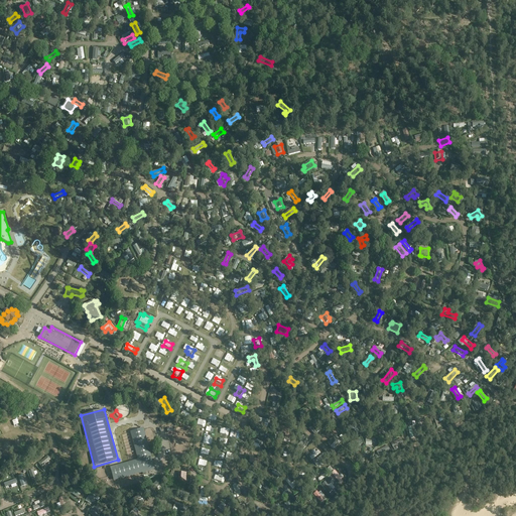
[(33,412),(27,415),(29,420),(36,418),(33,412)]
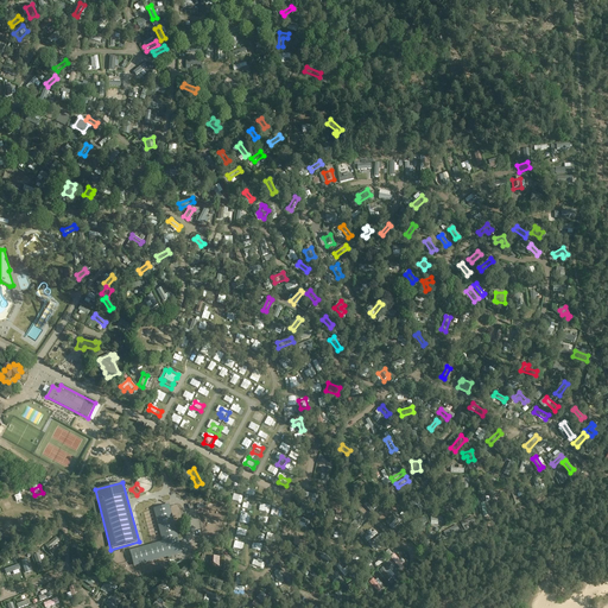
[(154,501),(159,496),(149,486),(144,492),(154,501)]
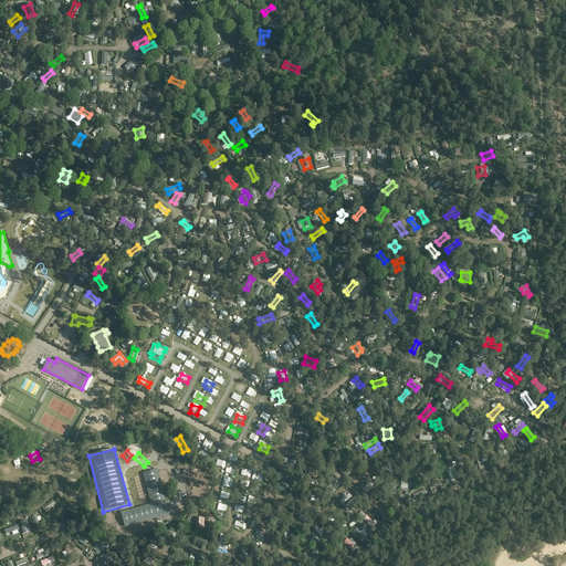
[(356,462),(358,460),(365,469),(368,467),(359,454),(354,459),(356,462)]
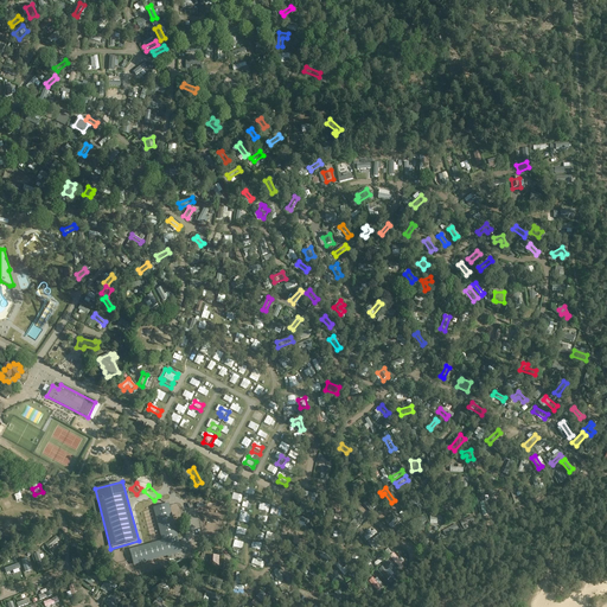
[(466,497),(467,499),(478,498),(477,487),(473,487),(473,494),(466,497)]
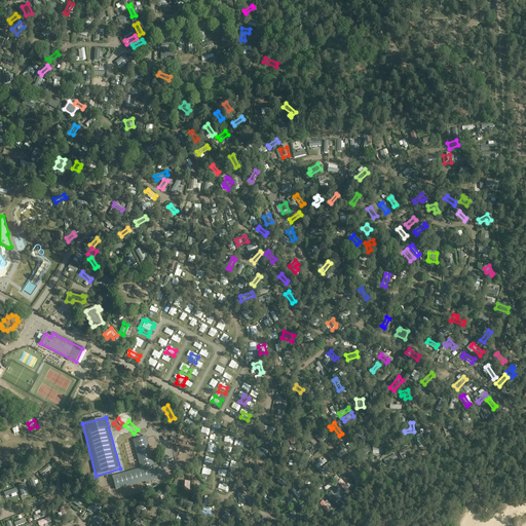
[(298,437),(288,435),(287,439),(294,441),(293,444),(297,444),(298,437)]
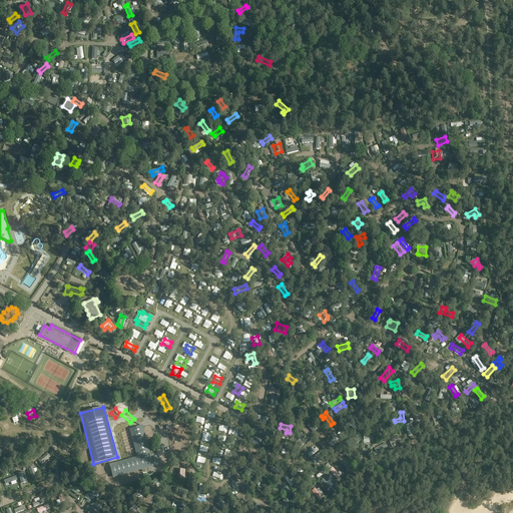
[(309,424),(307,426),(313,433),(316,431),(309,424)]
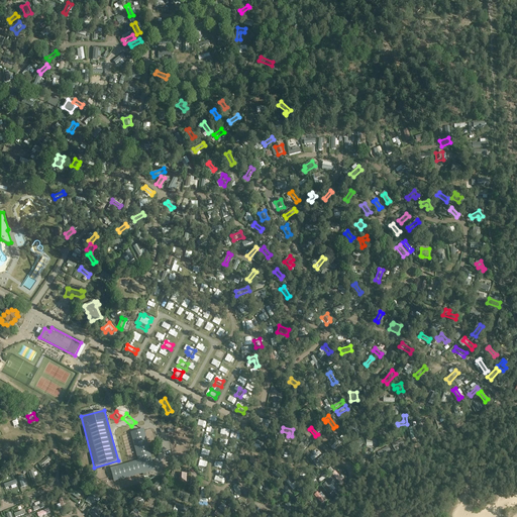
[(154,471),(143,429),(130,432),(138,460),(110,469),(114,482),(154,471)]
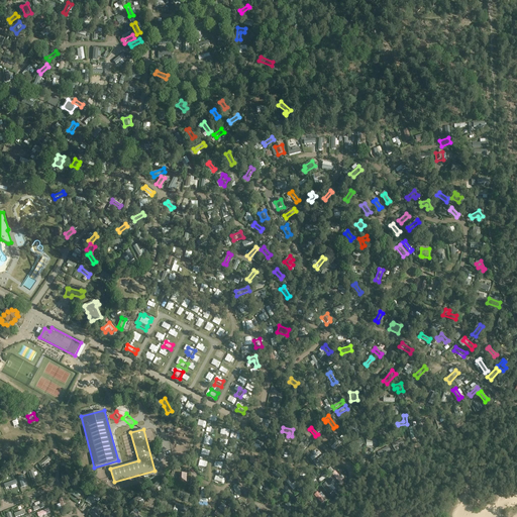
[(268,434),(259,429),(256,433),(266,438),(268,434)]
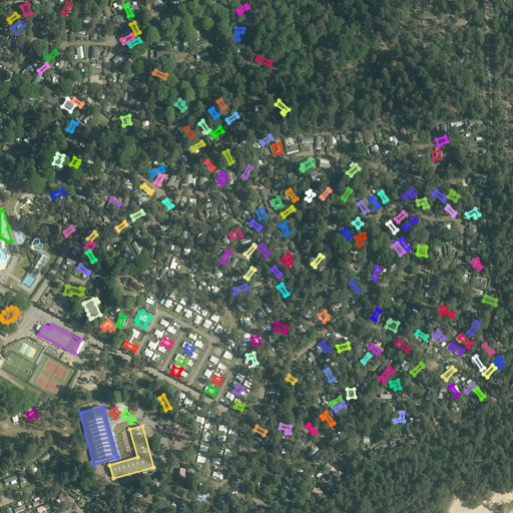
[(401,439),(399,436),(389,441),(391,444),(401,439)]
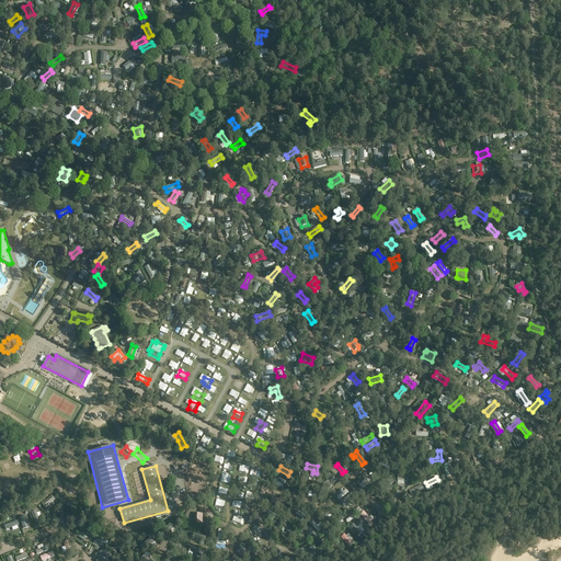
[(132,493),(137,487),(135,483),(128,490),(132,493)]
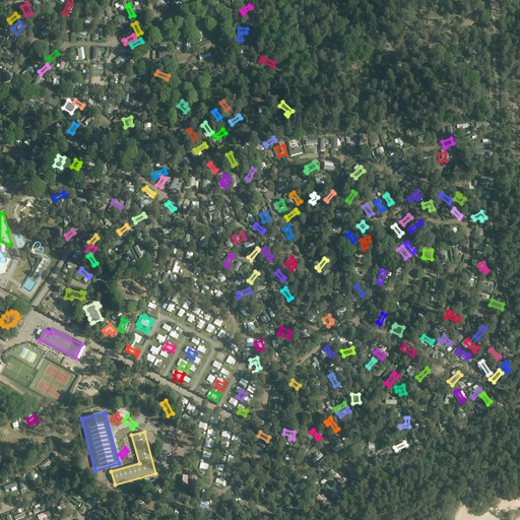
[(384,458),(392,453),(389,449),(381,454),(384,458)]
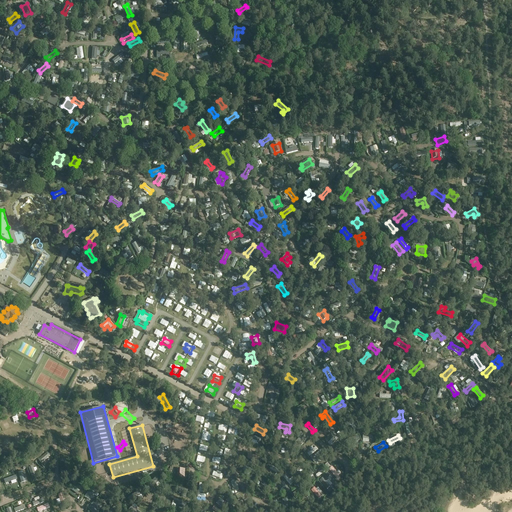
[(315,447),(307,454),(309,456),(317,450),(315,447)]
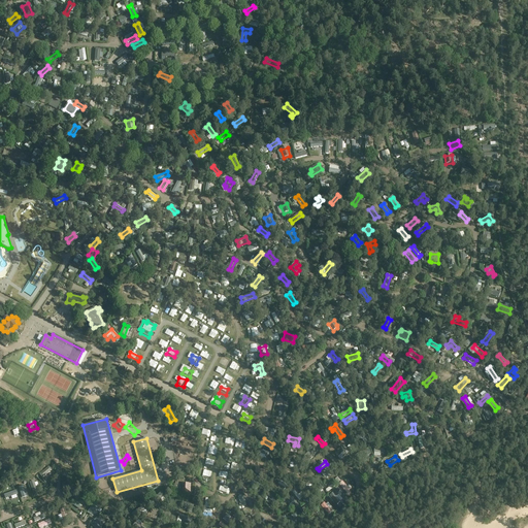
[(331,465),(321,473),(324,476),(334,468),(331,465)]
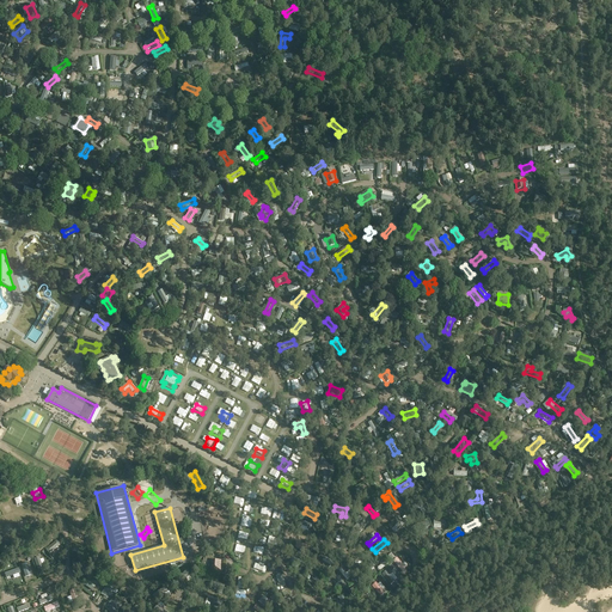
[(56,543),(47,552),(51,557),(61,548),(56,543)]
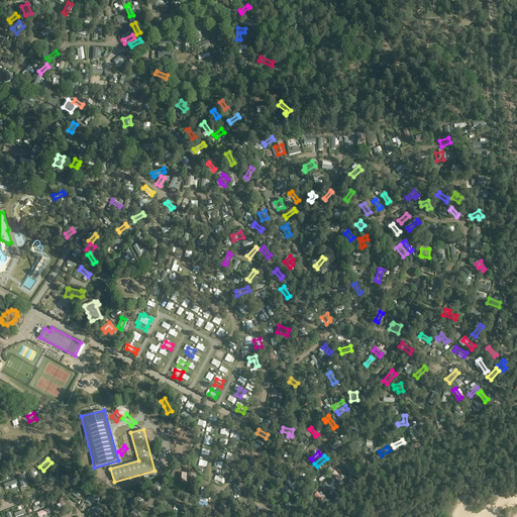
[(273,475),(282,480),(284,477),(275,471),(273,475)]
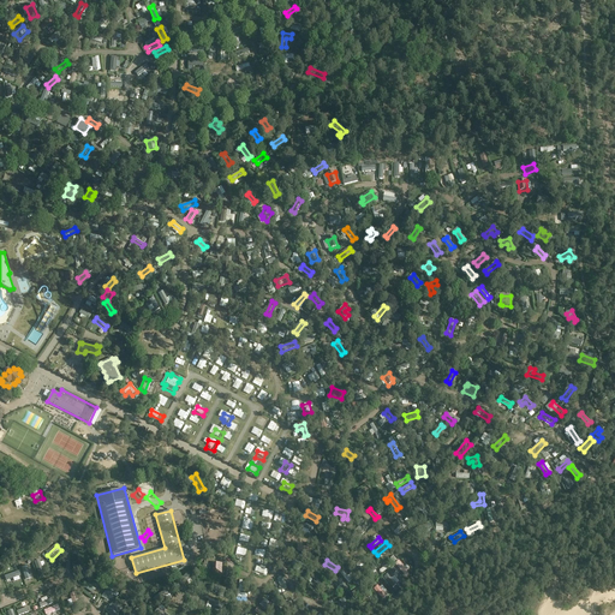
[(398,561),(394,565),(404,575),(407,572),(398,561)]
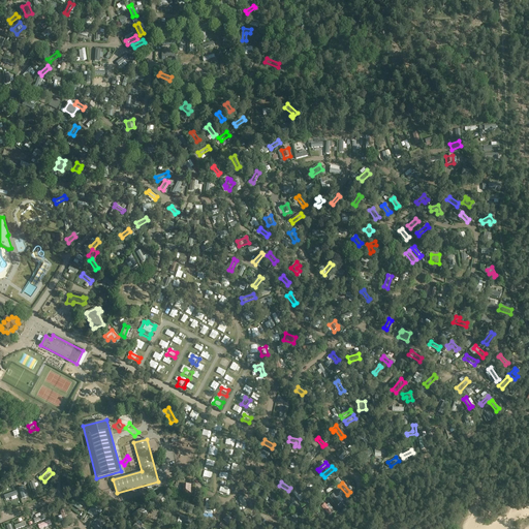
[(190,495),(191,485),(183,485),(182,494),(190,495)]
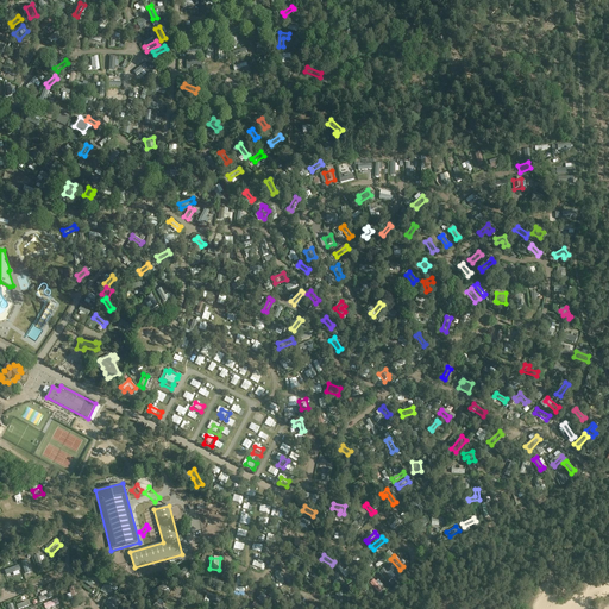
[(387,562),(384,558),(375,565),(377,569),(387,562)]
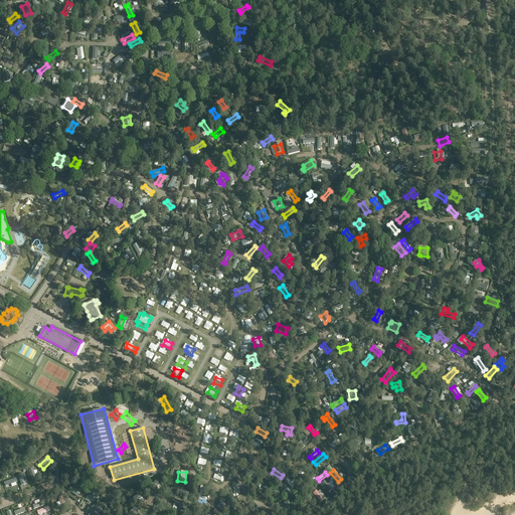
[(15,477),(3,481),(5,486),(16,482),(15,477)]
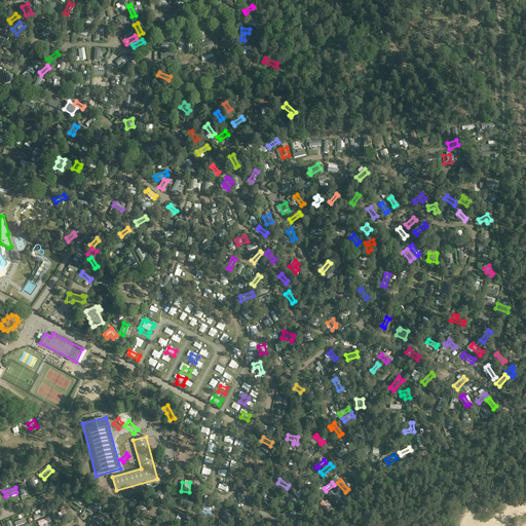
[(162,494),(159,491),(149,500),(152,503),(162,494)]
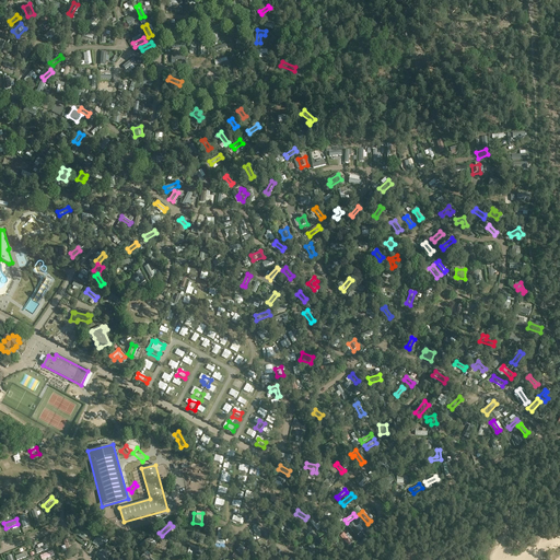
[(357,536),(361,533),(352,523),(349,525),(357,536)]
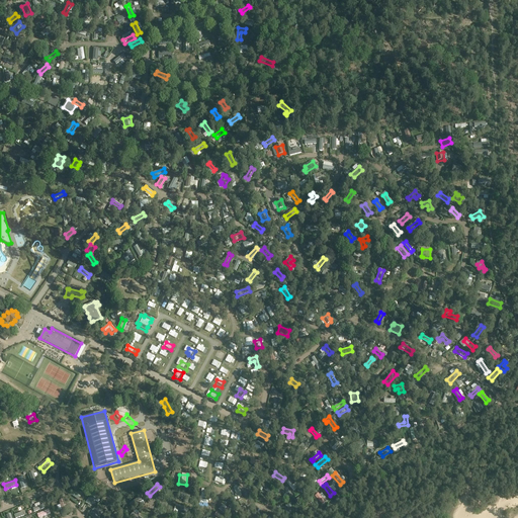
[(275,495),(267,488),(264,490),(272,498),(275,495)]
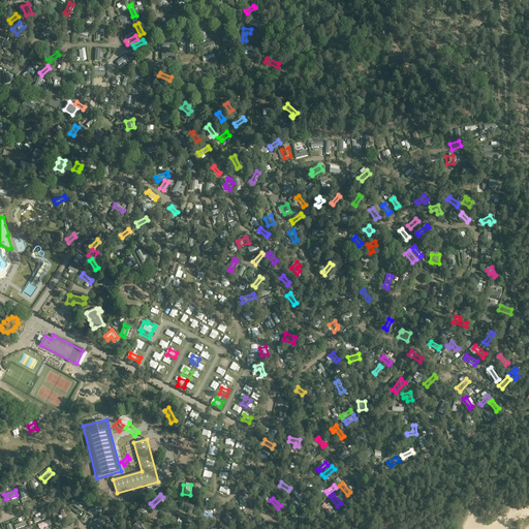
[(72,505),(80,511),(85,504),(81,501),(79,503),(76,501),(72,505)]
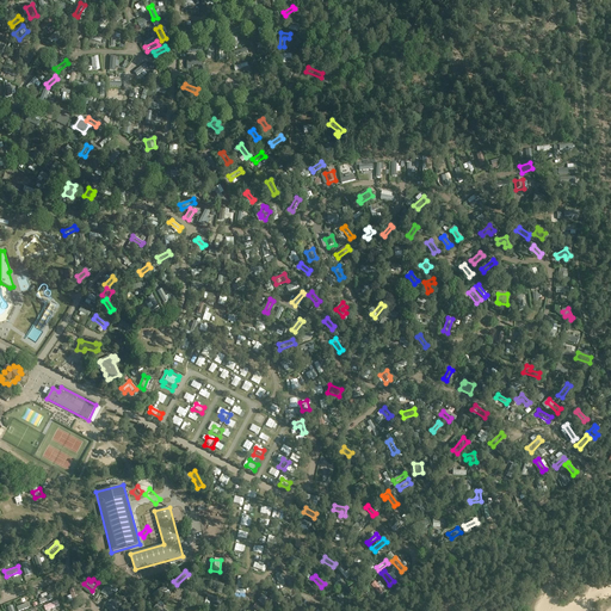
[(372,585),(381,596),(384,592),(376,582),(372,585)]
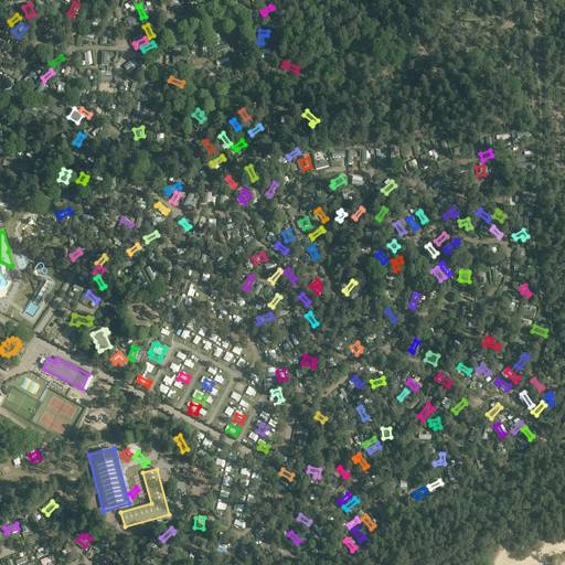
[(99,553),(105,544),(98,540),(93,548),(99,553)]
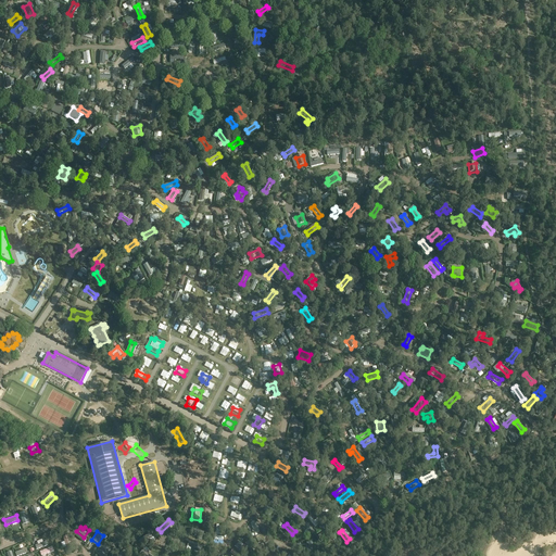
[(150,532),(138,541),(141,545),(153,536),(150,532)]
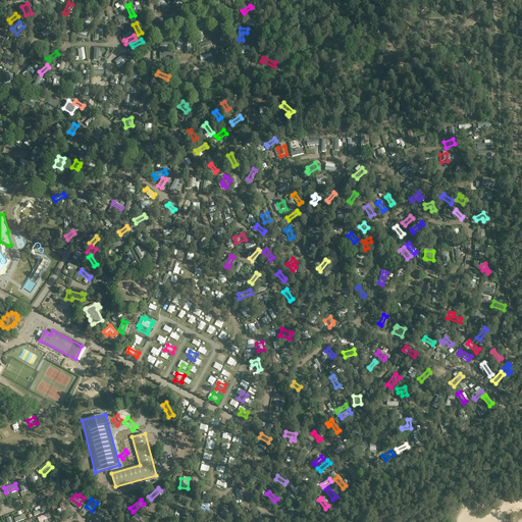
[(177,508),(175,513),(189,518),(191,514),(177,508)]
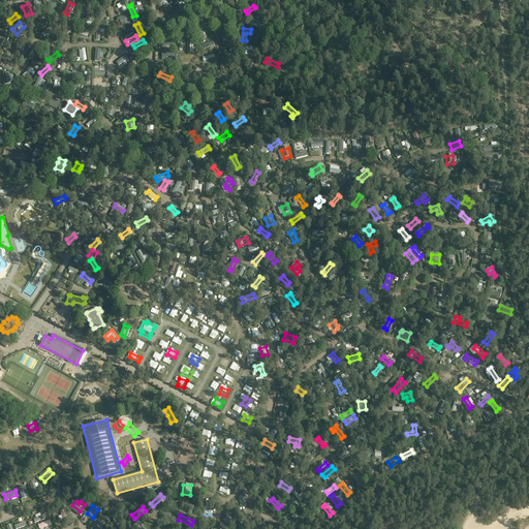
[(226,518),(224,521),(232,528),(236,525),(226,518)]
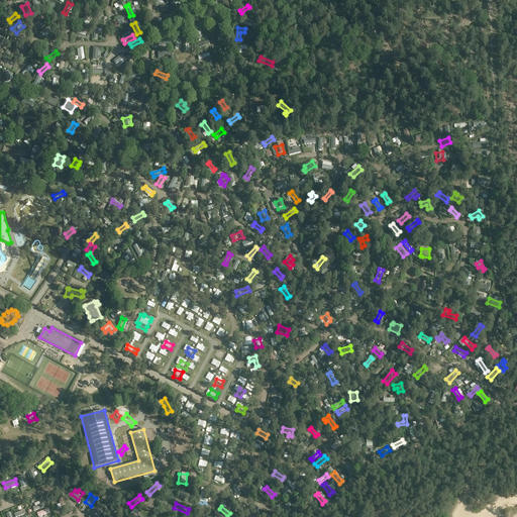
[(88,514),(92,516),(98,516),(101,513),(94,507),(88,514)]
